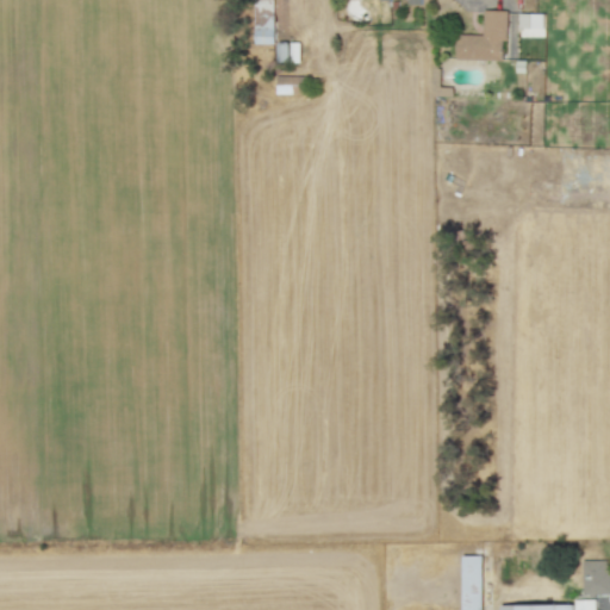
[(254,0),(254,45),(273,45),(273,0),(254,0)]
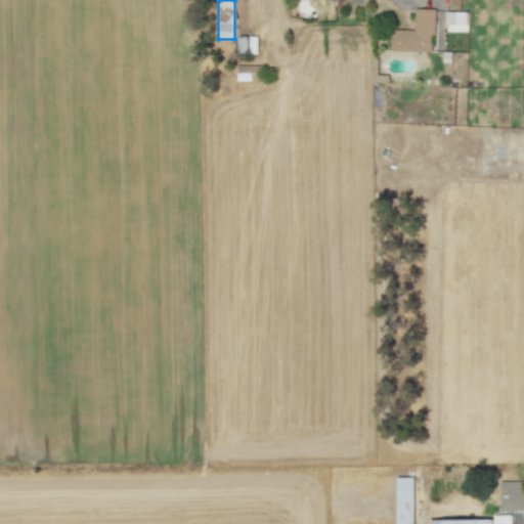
[(434,52),(434,10),(416,9),(415,31),(392,31),(392,51),(434,52)]
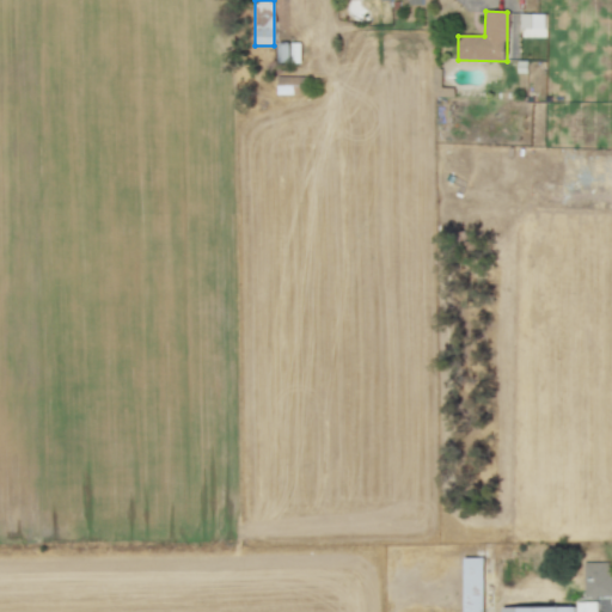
[(545,38),(545,14),(520,14),(520,37),(545,38)]
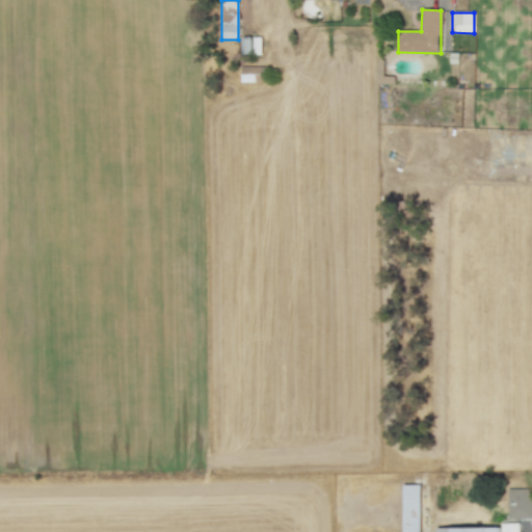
[(261,55),(261,37),(248,38),(241,38),(241,55),(261,55)]
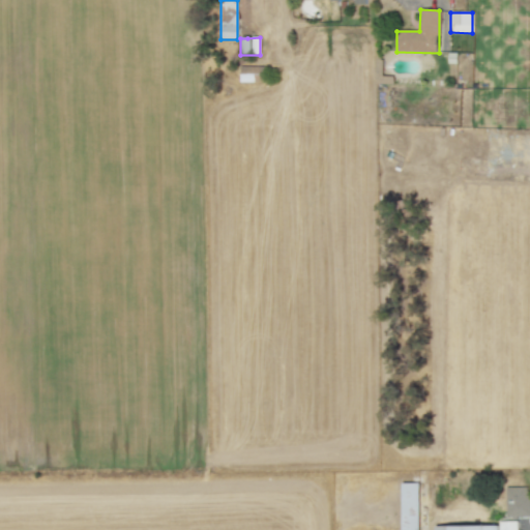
[(239,83),(264,83),(264,66),(239,66),(239,83)]
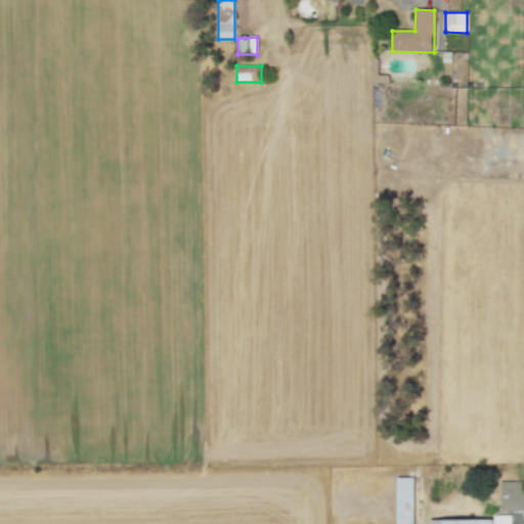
[(397,523),(413,523),(413,478),(397,478),(397,523)]
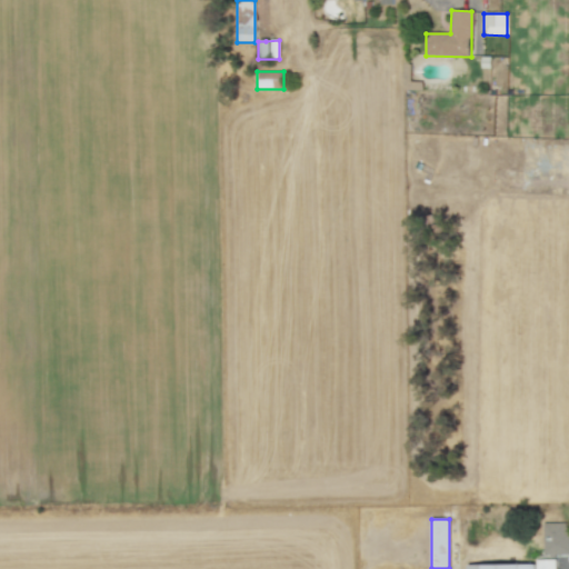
[(542,523),(543,556),(568,555),(568,522),(542,523)]
